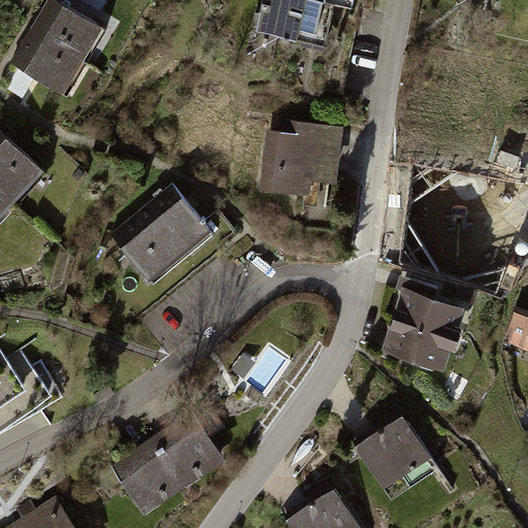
[(102,26),(59,0),(48,0),(35,24),(33,27),(84,57),(102,26)]
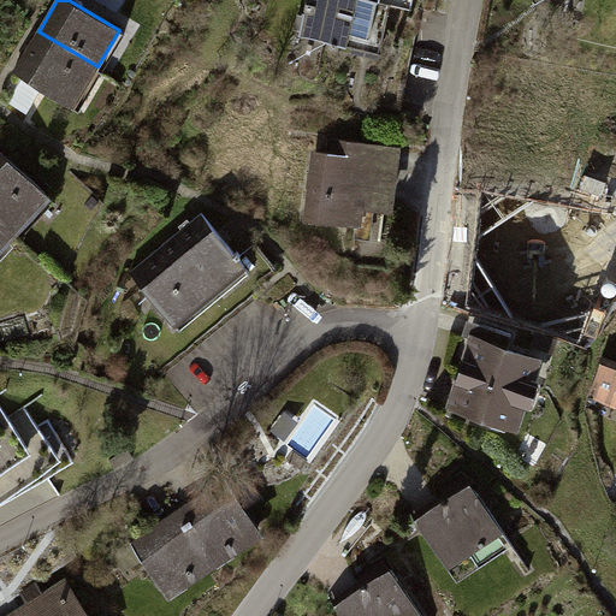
[(386,48),(394,0),(314,0),(309,35),(386,48)]
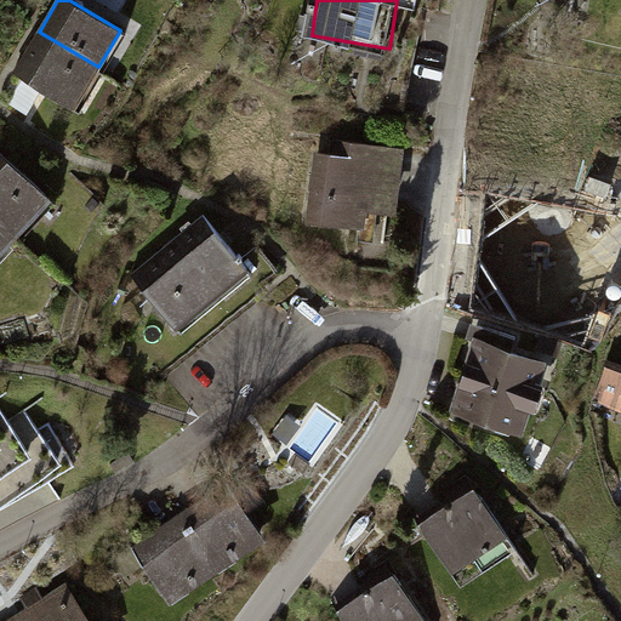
[(15,72),(75,107),(98,67),(39,32),(35,36),(15,72)]
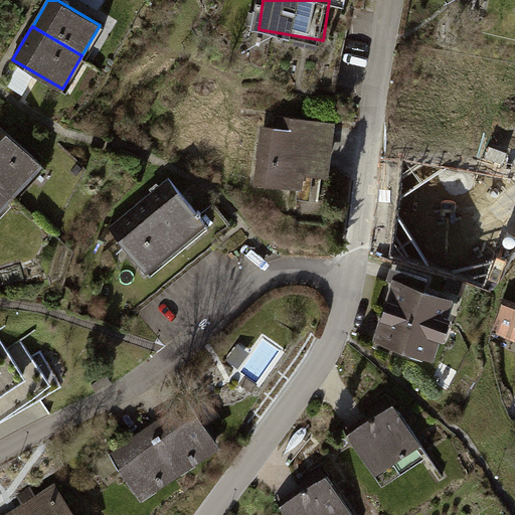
[(276,115),(274,128),(262,127),(254,183),(296,188),(295,199),(311,201),(315,176),(330,177),(337,122),(276,115)]
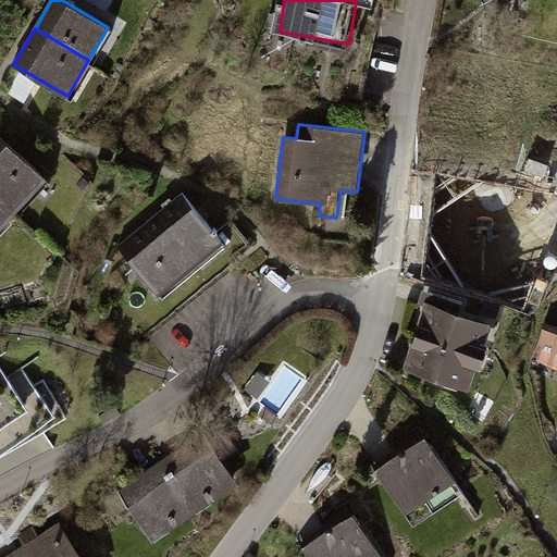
[(0,223),(44,177),(0,137),(0,223)]
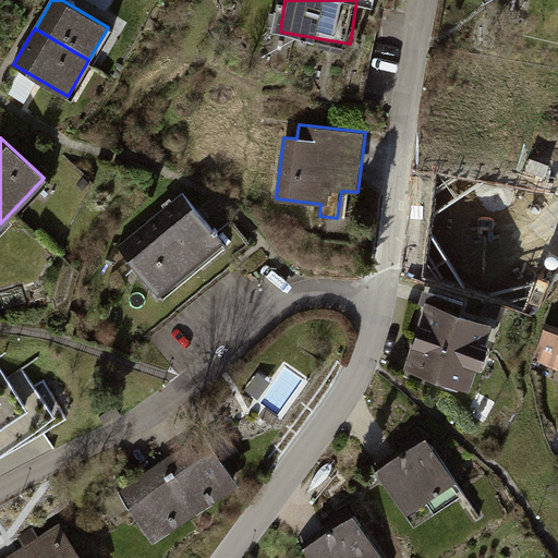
[(182,192),(118,246),(160,296),(225,242),(182,192)]
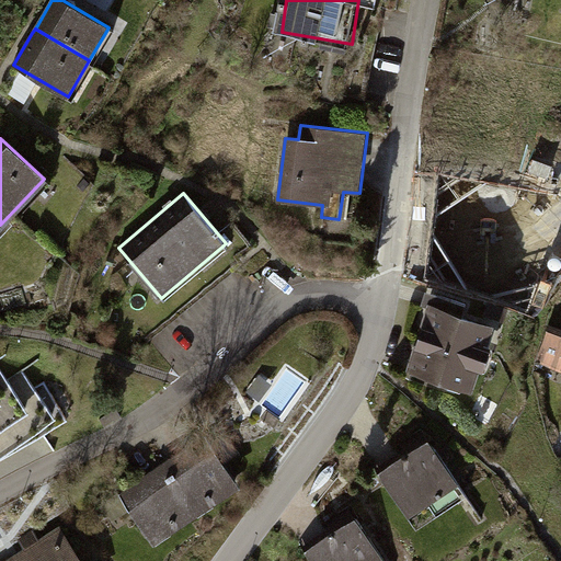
[(422,306),(427,307),(428,304),(464,316),(467,306),(425,293),(422,306)]
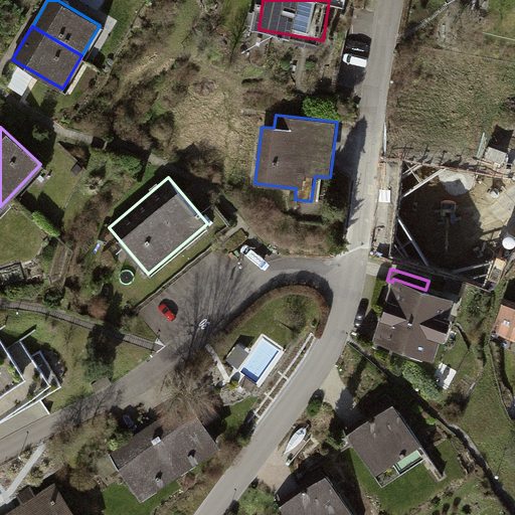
[(425,290),(393,279),(392,282),(373,342),(434,361),(441,339),(445,340),(452,318),(449,317),(455,298),(425,290)]
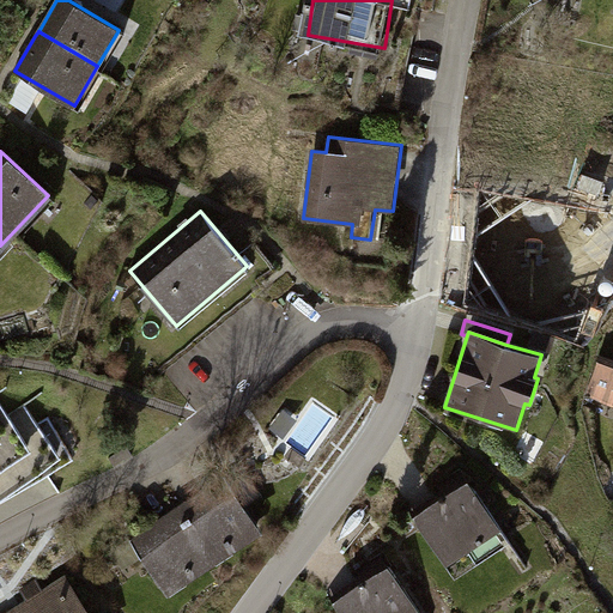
[(612,358),(601,354),(586,399),(612,407),(612,358)]
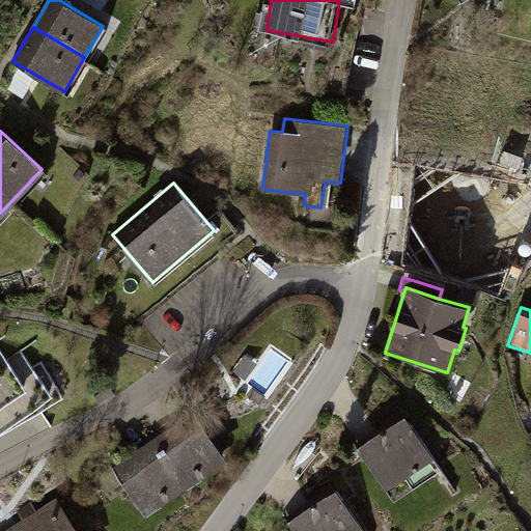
[(0,435),(5,432),(63,399),(42,364),(34,367),(23,352),(8,362),(0,350),(0,435)]
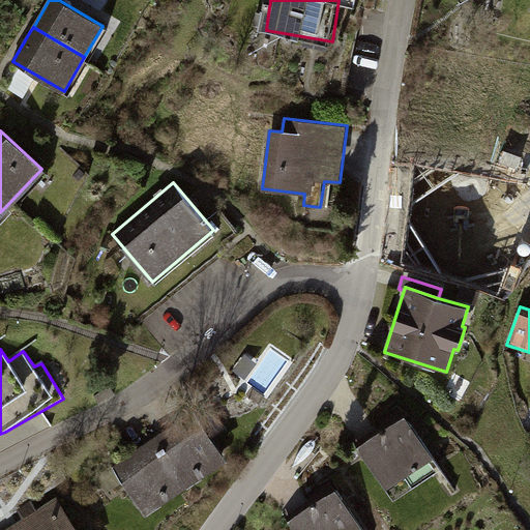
[(193,412),(153,440),(185,488),(226,461),(193,412)]
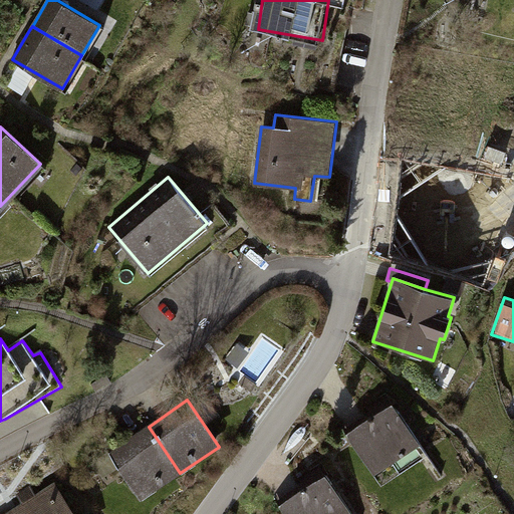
[(393,404),(348,433),(382,484),(427,455),(393,404)]
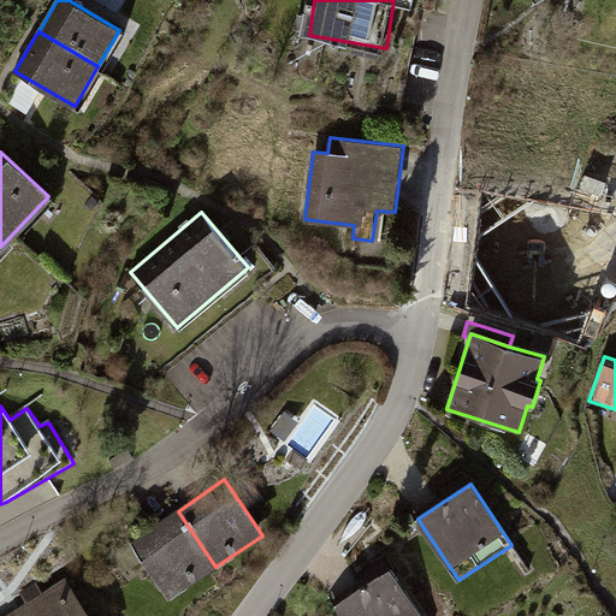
[(215,567),(178,511),(131,543),(170,598),(215,567)]
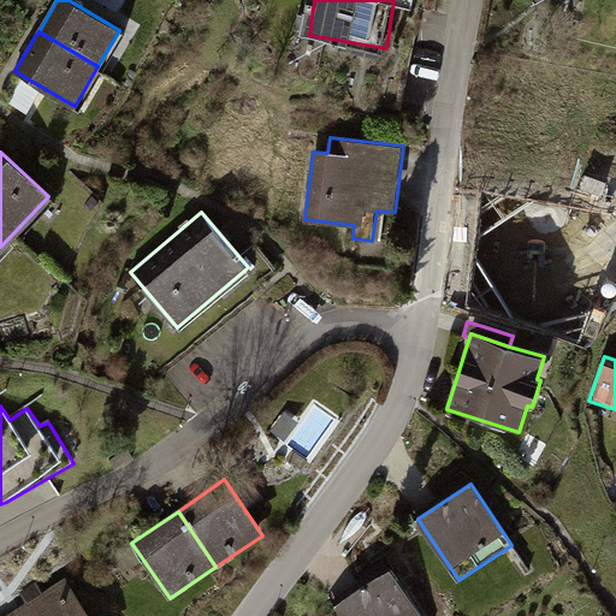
[(362,579),(330,599),(341,615),(421,615),(385,560),(360,575),(362,579)]
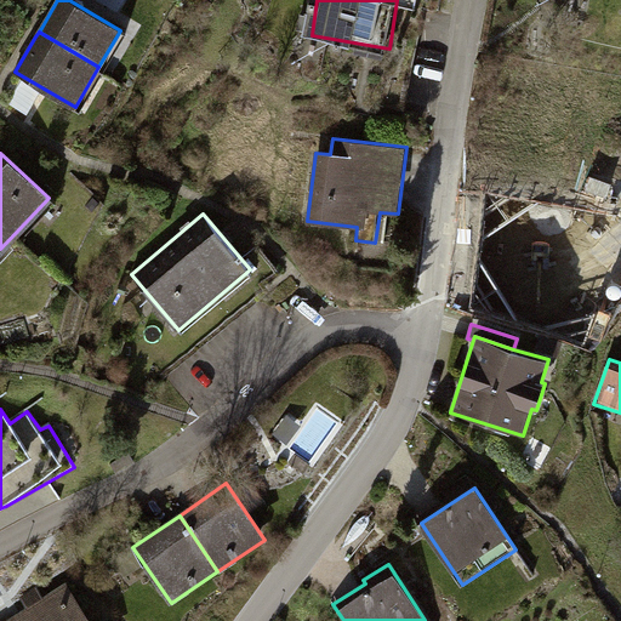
[(86,620),(63,587),(11,620),(86,620)]
